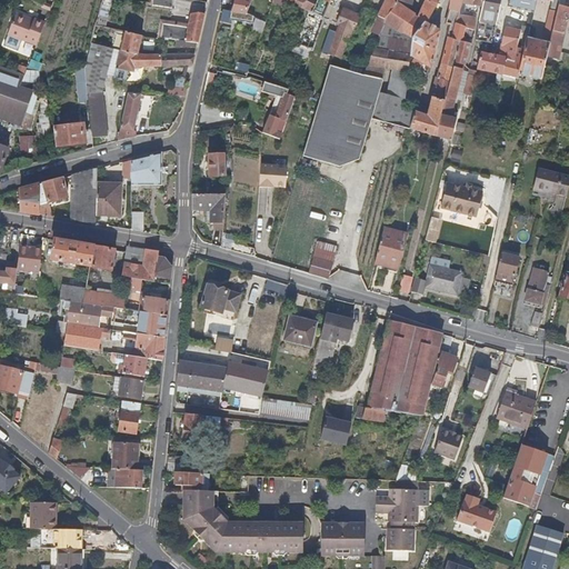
[(173,0),(171,12),(185,16),(188,0),(186,0),(173,0)]
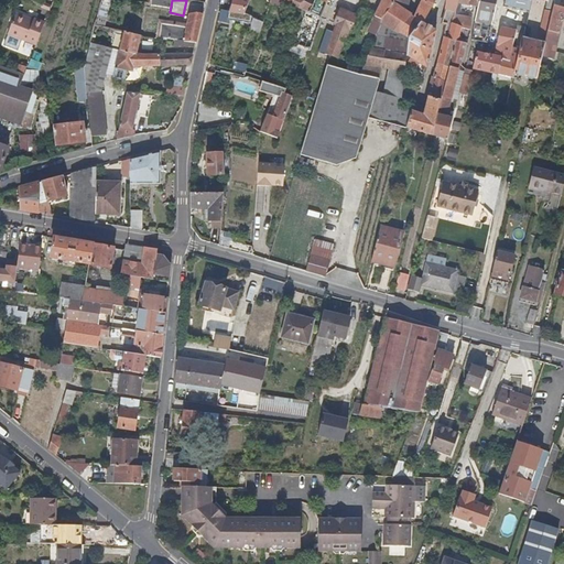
[(245,9),(248,0),(230,0),(230,6),(229,11),(228,17),(240,20),(242,14),(245,9)]
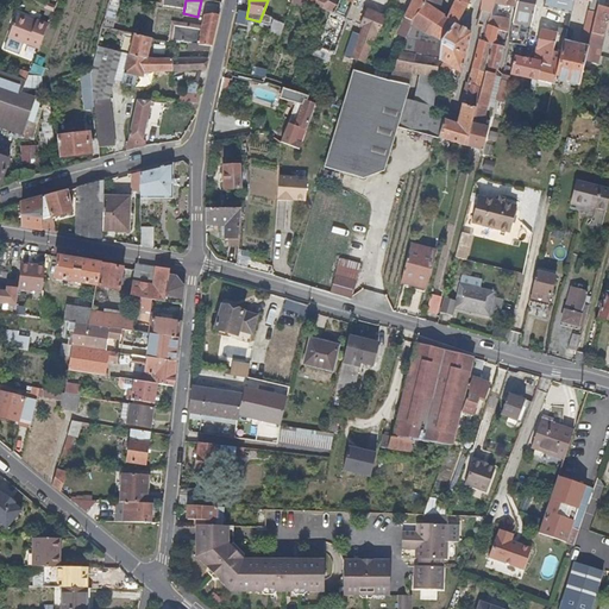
[(289,0),(289,1),(289,2),(302,6),(330,13),(336,0),(289,0)]
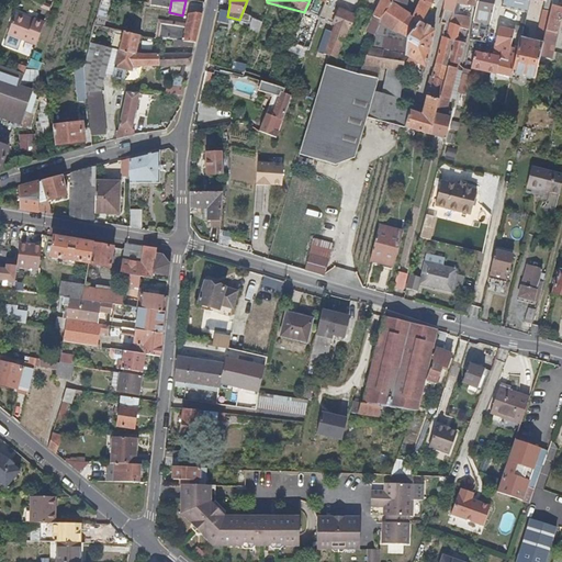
[(310,0),(304,12),(302,17),(296,31),(295,32),(289,45),(293,46),(298,48),(306,53),(313,37),(318,23),(327,0),(310,0)]
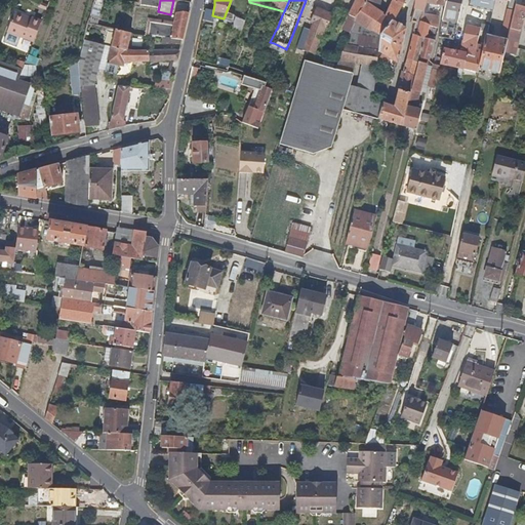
[(357,0),(355,4),(350,15),(349,17),(354,21),(361,7),(361,5),(364,0),(357,0)]
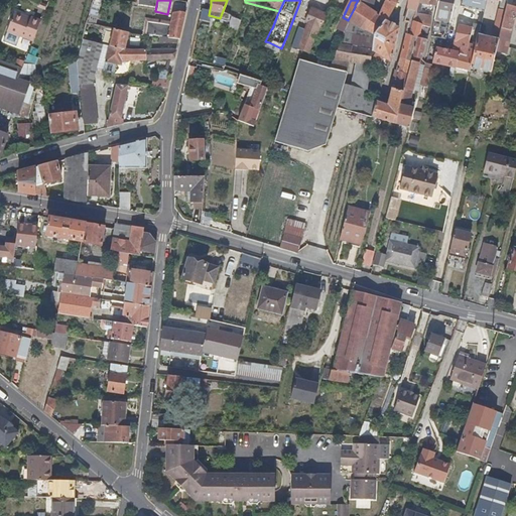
[(394,0),(380,0),(374,13),(355,5),(355,7),(348,20),(347,23),(355,26),(373,34),(382,18),(382,17),(389,7),(394,0)]
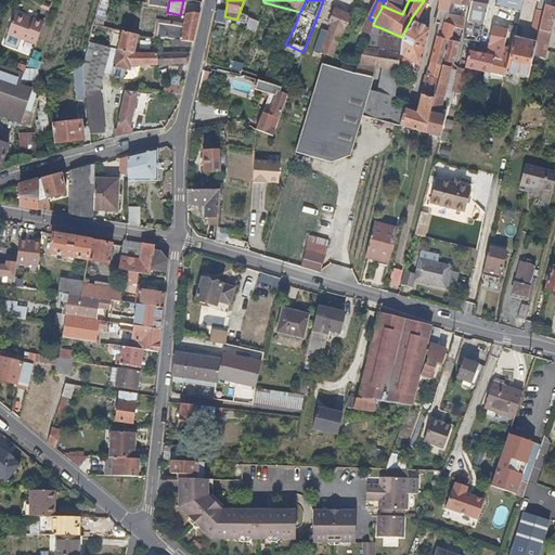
[(404,128),(426,132),(428,124),(431,107),(439,74),(441,67),(442,62),(449,37),(442,34),(444,24),(447,13),(447,12),(450,2),(450,0),(439,0),(440,8),(437,16),(440,20),(436,39),(428,68),(422,97),(417,114),(405,111),(400,125),(399,126),(404,128)]
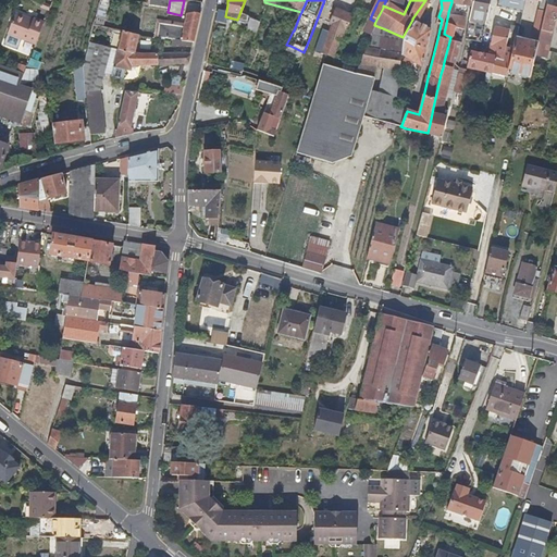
[(490,1),(490,0),(472,0),(471,3),(470,7),(466,25),(462,38),(481,42),(486,19),(490,1)]
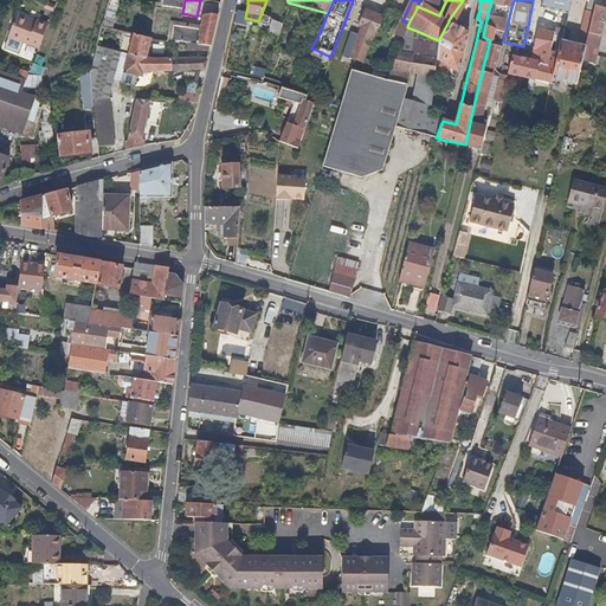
[(542,0),(543,1),(542,7),(563,12),(562,14),(560,25),(560,28),(563,30),(566,20),(567,12),(568,8),(569,0),(542,0)]
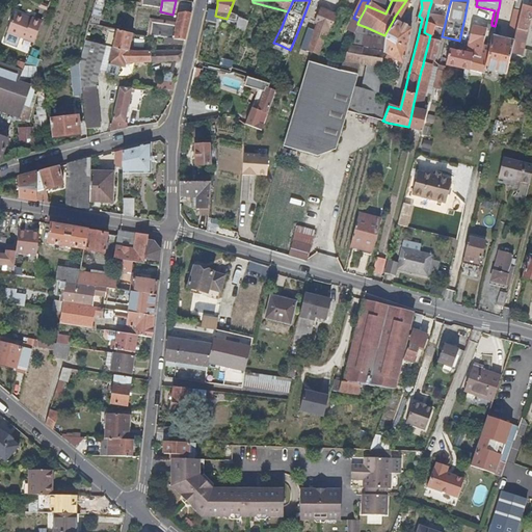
[(522,0),(519,0),(517,2),(516,2),(514,10),(513,10),(511,17),(510,18),(508,25),(515,27),(522,0)]
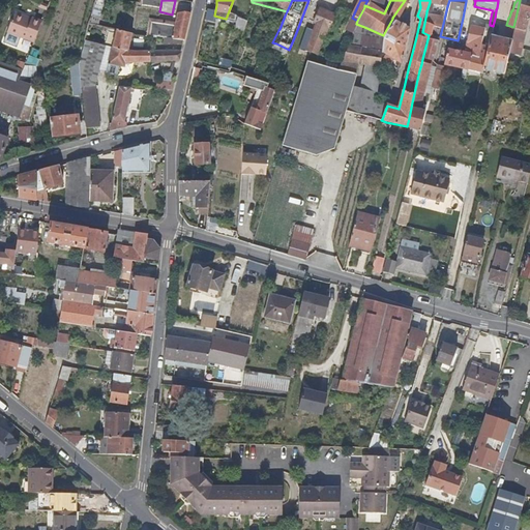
[(529,0),(520,0),(513,27),(516,27),(512,40),(510,52),(514,53),(520,54),(523,40),(526,29),(528,20),(529,9),(529,8),(527,8),(529,0),(527,0),(529,0)]
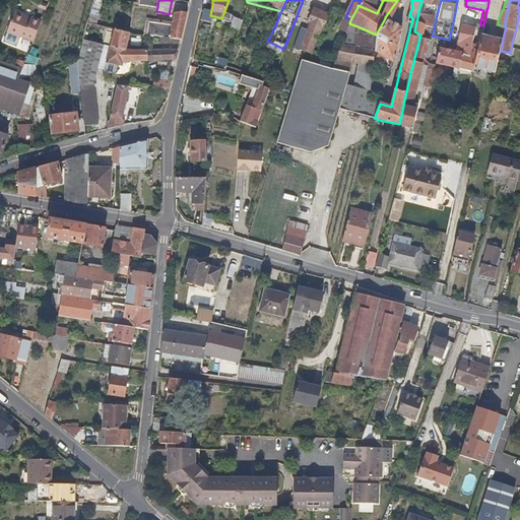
[(302,43),(298,50),(304,52),(310,54),(320,33),(329,16),(329,15),(325,14),(314,10),(309,22),(310,22),(306,33),(303,39),(302,43)]
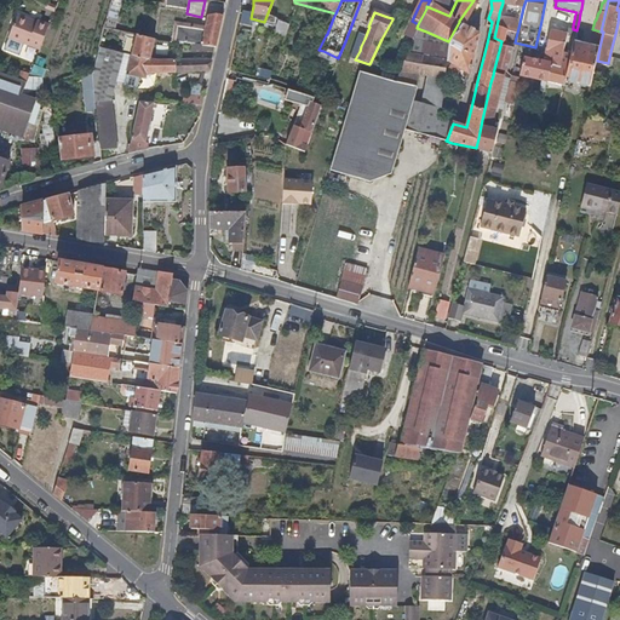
[(176,39),(177,41),(193,44),(200,45),(213,47),(214,47),(222,17),(210,15),(206,30),(196,28),(179,24),(176,39)]
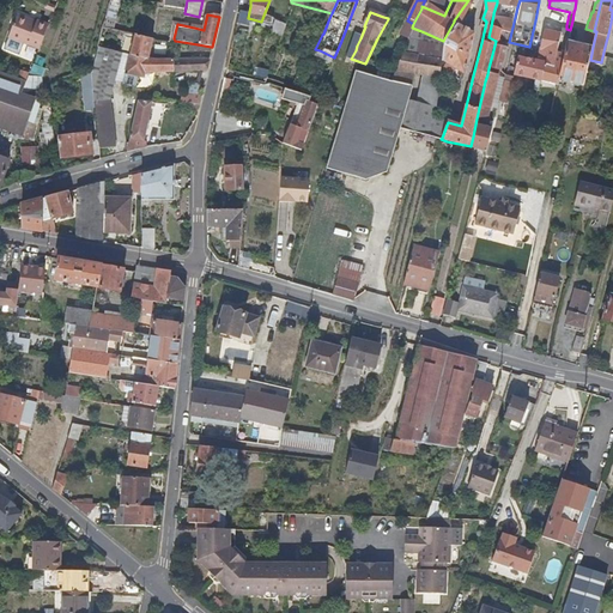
[(510,22),(510,19),(493,14),(491,26),(507,34),(510,22)]
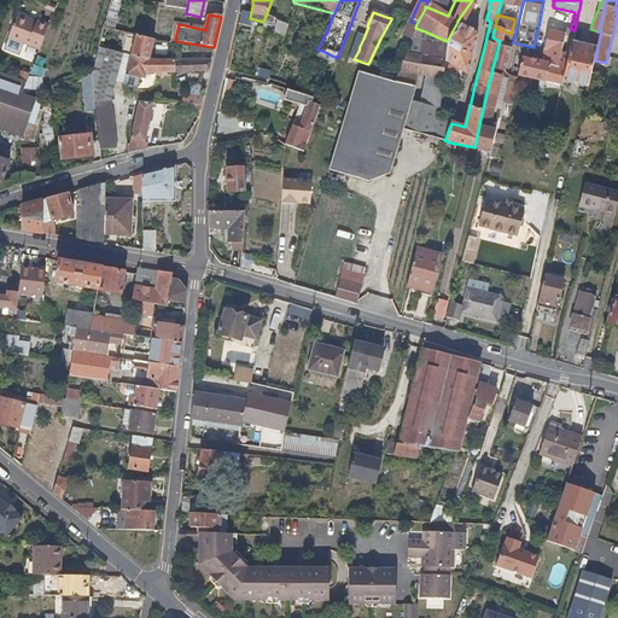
[(40,51),(50,27),(39,23),(38,25),(18,18),(10,40),(40,51)]
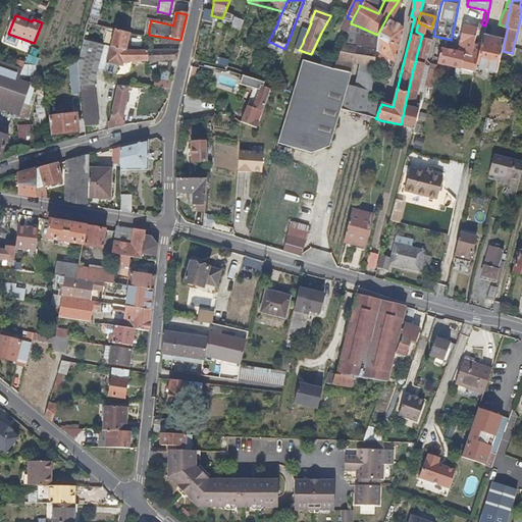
[(351,23),(352,20),(347,17),(345,22),(337,38),(344,41),(348,30),(351,23)]
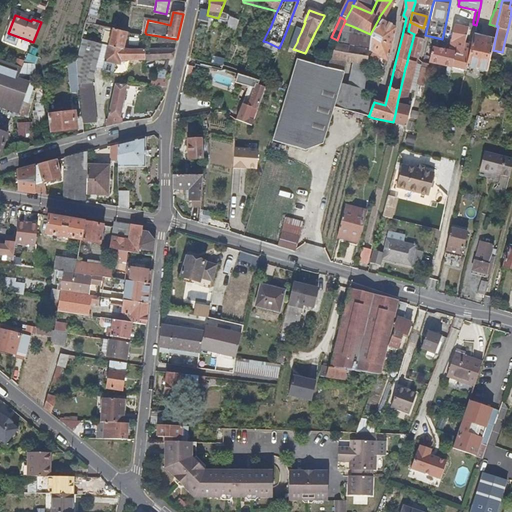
[(394,26),(379,18),(370,34),(369,39),(367,46),(387,58),(391,40),(394,26)]
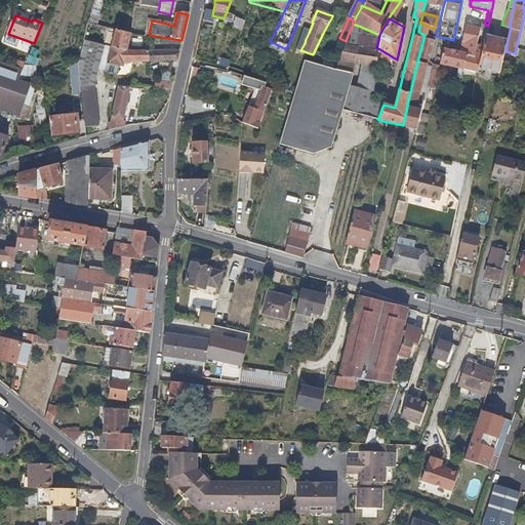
[(418,58),(429,61),(434,42),(433,41),(427,39),(429,30),(434,32),(434,29),(420,23),(418,32),(425,35),(418,58)]
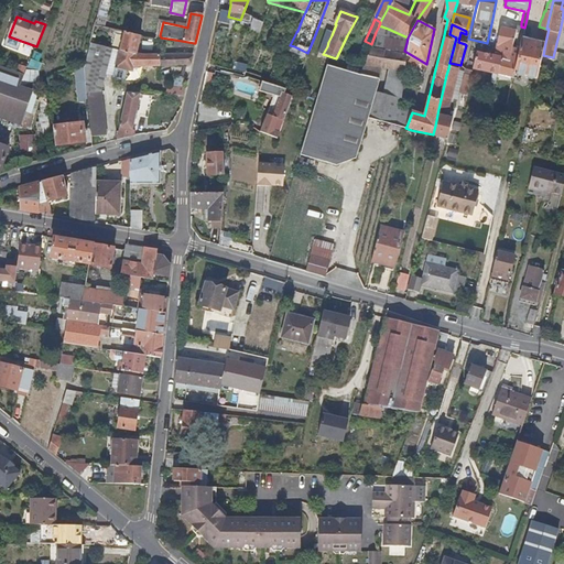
[(388,29),(379,25),(376,32),(371,44),(369,51),(383,52),(386,39),(388,29)]
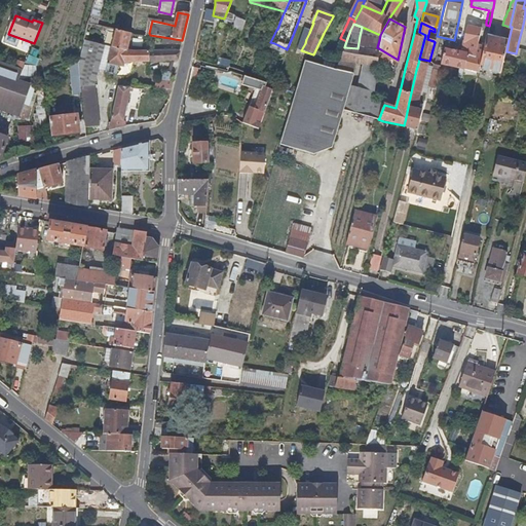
[(108,26),(107,26),(106,35),(114,37),(112,47),(114,48),(120,49),(128,49),(132,32),(132,31),(108,26)]
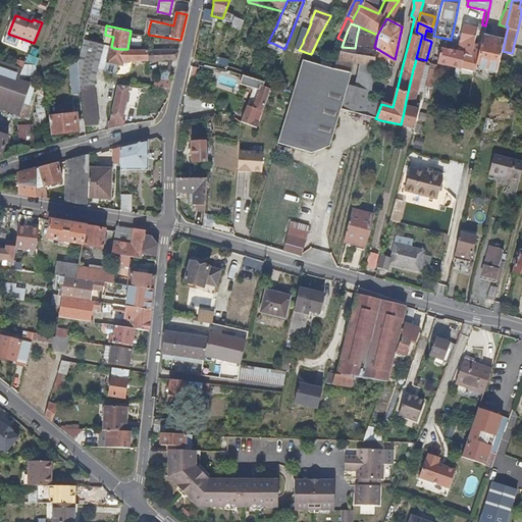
[(472,49),(473,43),(477,29),(474,29),(463,27),(459,43),(459,46),(472,49)]
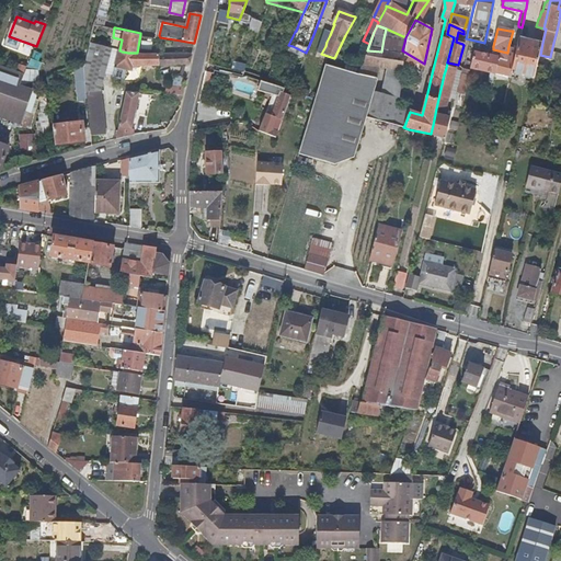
[(402,53),(402,50),(404,43),(384,38),(381,52),(384,52),(402,55),(402,53)]
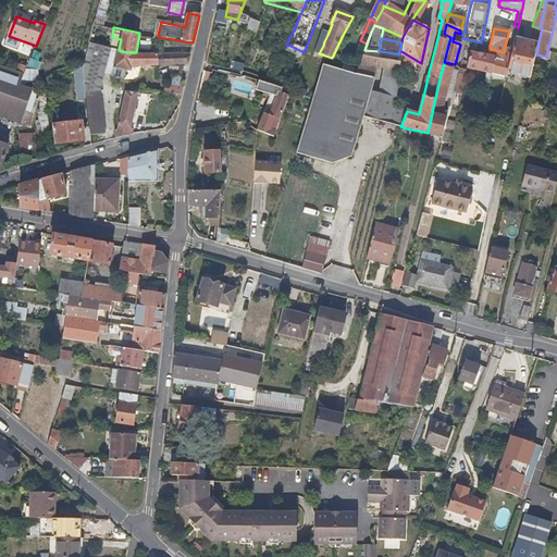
[(536,54),(539,42),(517,38),(515,48),(505,46),(504,52),(502,60),(495,58),(492,73),(500,75),(508,76),(509,73),(530,78),(531,77),(535,54),(536,54)]
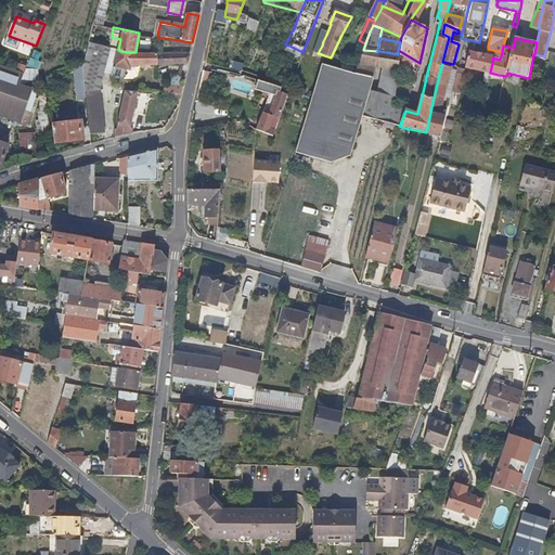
[(89,117),(90,132),(104,131),(102,102),(101,90),(104,75),(111,48),(100,44),(90,41),(89,43),(82,66),(85,84),(87,98),(89,117)]
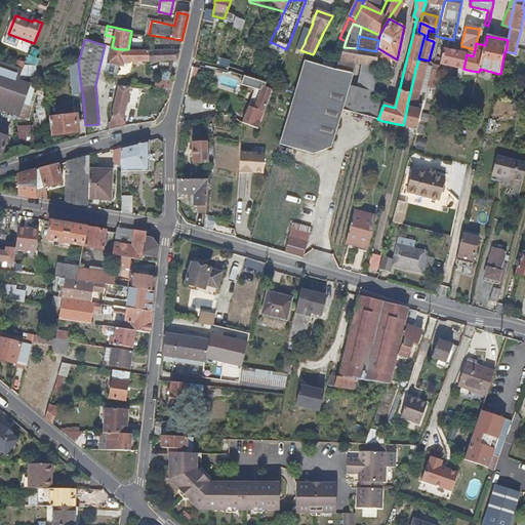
[(473,56),(475,49),(461,46),(459,52),(451,50),(445,48),(440,65),(450,67),(459,69),(457,76),(461,77),(463,69),(467,54),(473,56)]
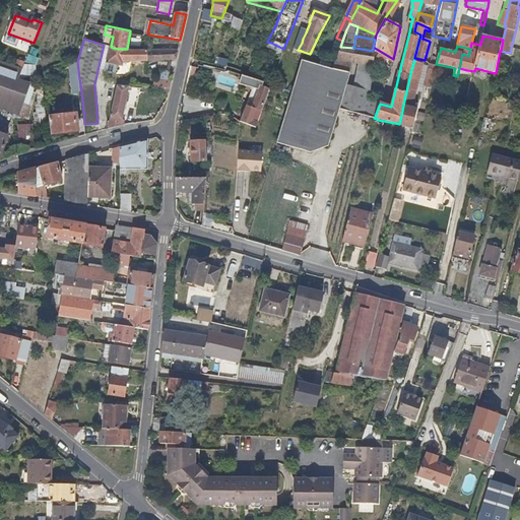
[(113,48),(111,47),(108,63),(120,63),(121,61),(157,61),(175,60),(176,53),(177,52),(163,52),(145,51),(130,50),(127,49),(119,49),(113,48)]
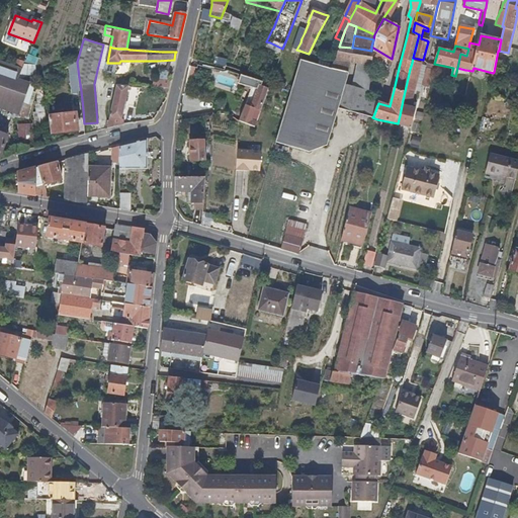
[(355,74),(352,87),(351,89),(358,91),(368,94),(368,78),(368,65),(371,51),(354,48),(352,48),(339,47),(338,49),(333,61),(331,67),(330,70),(324,90),(313,133),(308,152),(311,153),(316,150),(327,146),(330,135),(337,108),(343,85),(344,81),(346,74),(348,74),(350,63),(357,64),(355,74)]
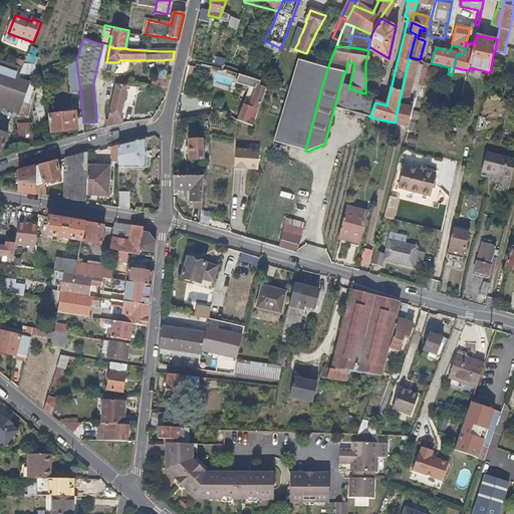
[(323,57),(330,60),(335,48),(328,46),(323,57)]
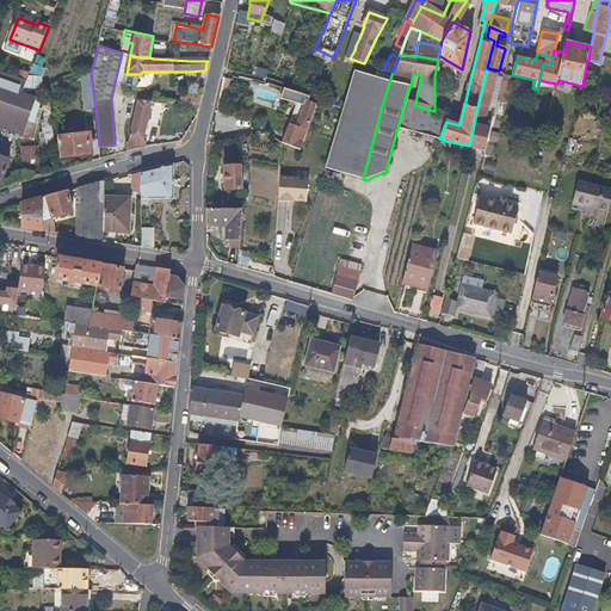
[(345,76),(351,79),(353,71),(353,69),(357,61),(350,59),(345,76)]
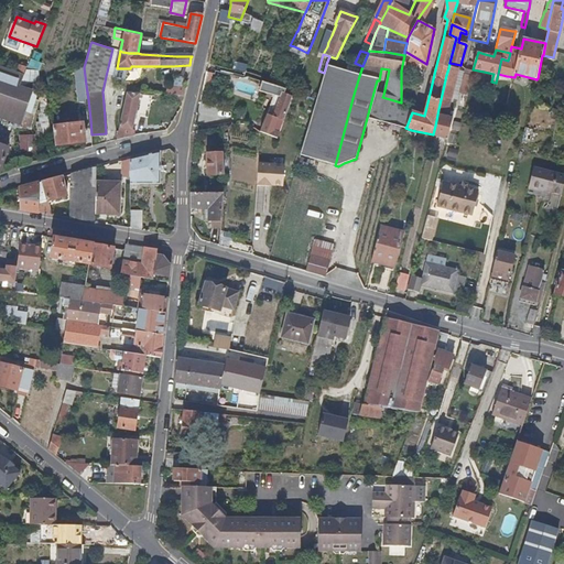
[(24,77),(25,77),(34,77),(40,77),(40,62),(31,61),(28,68),(24,77)]
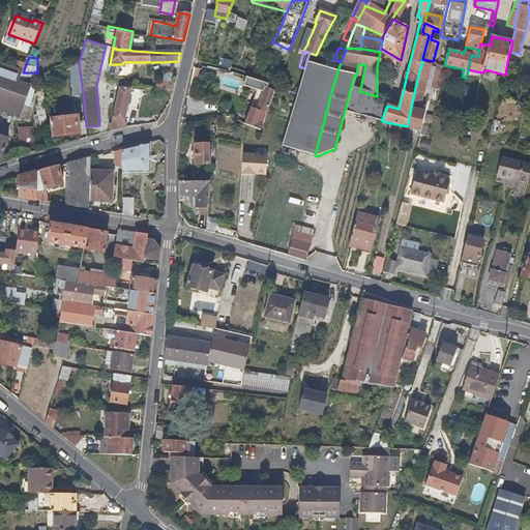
[(284,142),(283,146),(295,150),(315,155),(320,136),(331,92),(337,71),(306,61),(304,68),(299,86),(291,115),(284,142)]
